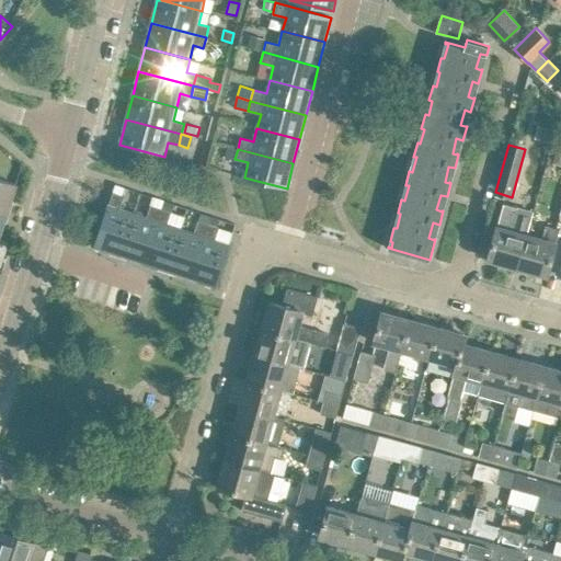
[(0,208),(7,212),(15,184),(0,179),(0,208)]
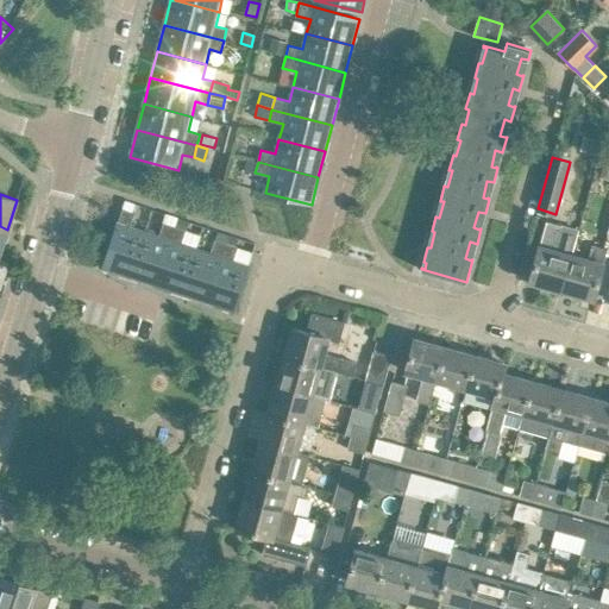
[(130,276),(144,231),(130,226),(135,213),(123,208),(104,268),(130,276)]
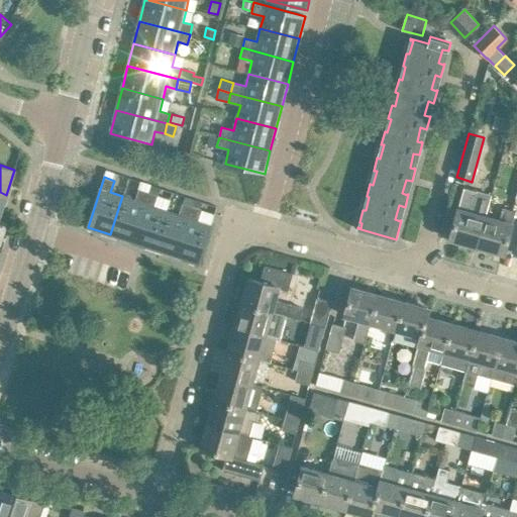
[(141,182),(138,189),(148,192),(150,185),(141,182)]
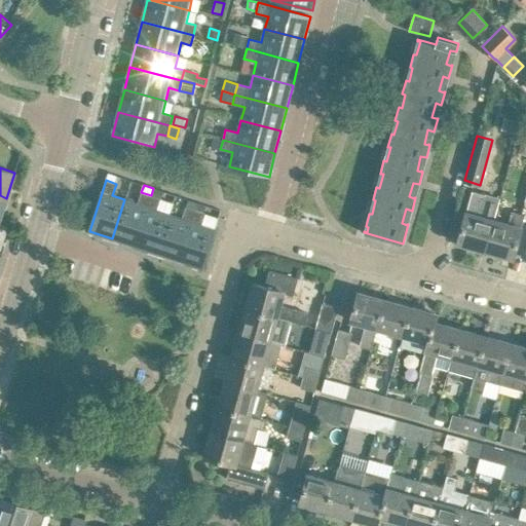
[(153,188),(151,195),(161,198),(163,191),(153,188)]
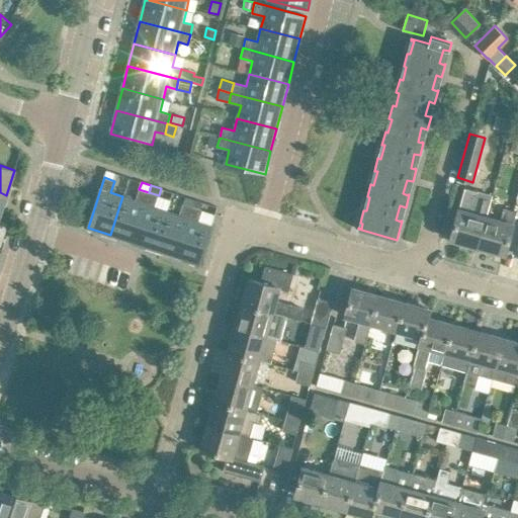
[(478,247),(486,217),(492,195),(465,188),(450,240),(478,247)]
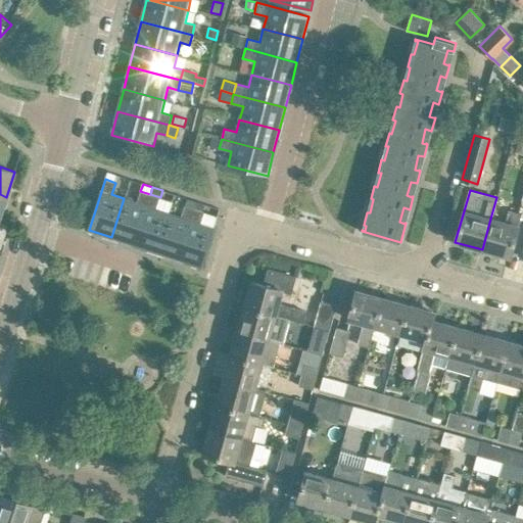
[(134,244),(150,194),(140,191),(136,202),(124,198),(111,237),(134,244)]
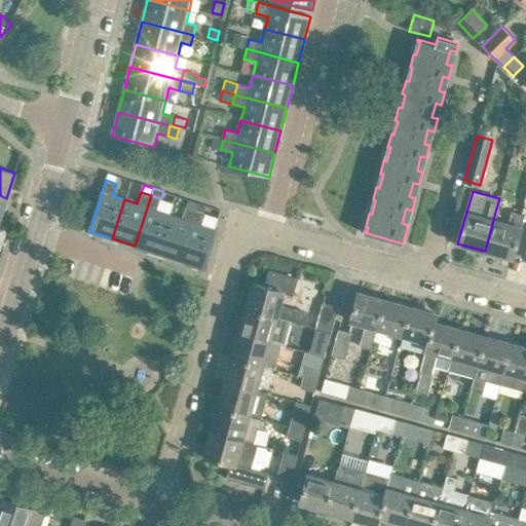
[(156,254),(170,214),(157,210),(161,198),(151,195),(135,246),(156,254)]
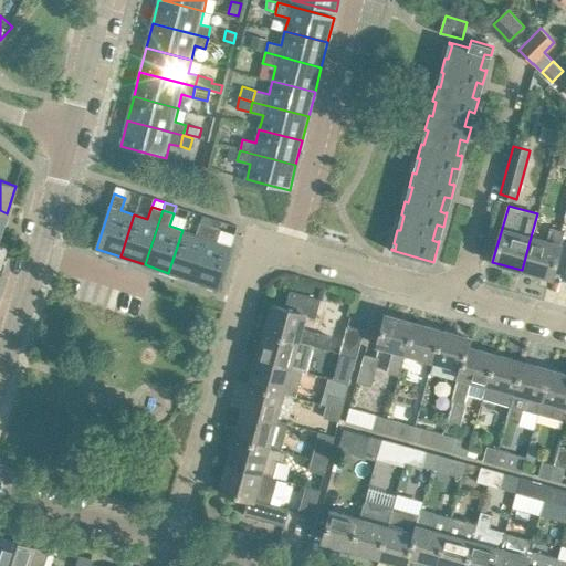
[(213,218),(211,226),(220,229),(222,221),(213,218)]
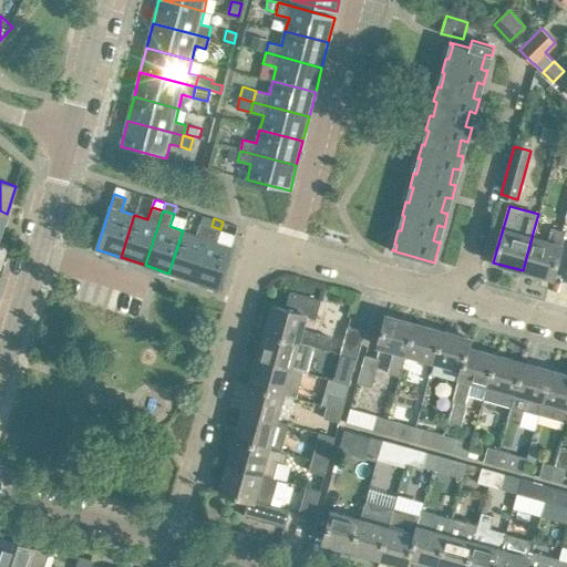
[(193,281),(212,226),(200,223),(196,235),(183,230),(168,274),(193,281)]
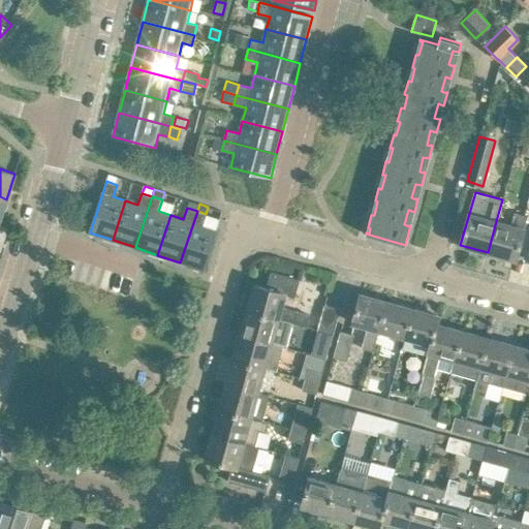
[(203,270),(216,230),(203,226),(207,214),(206,214),(197,211),(180,262),(203,270)]
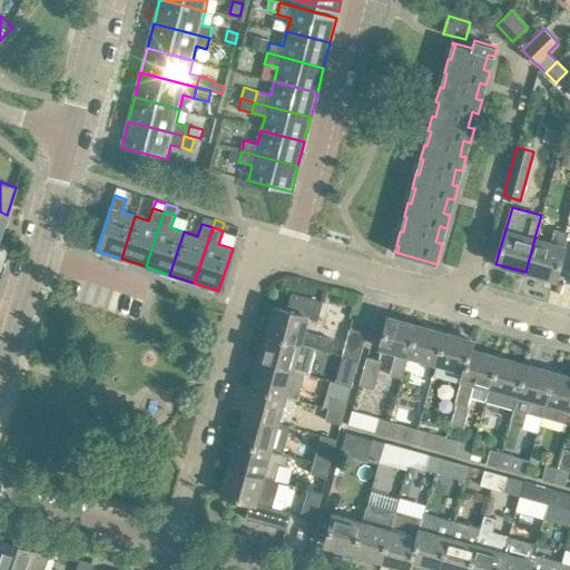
[(556,281),(569,233),(554,229),(551,243),(534,238),(526,272),(556,281)]
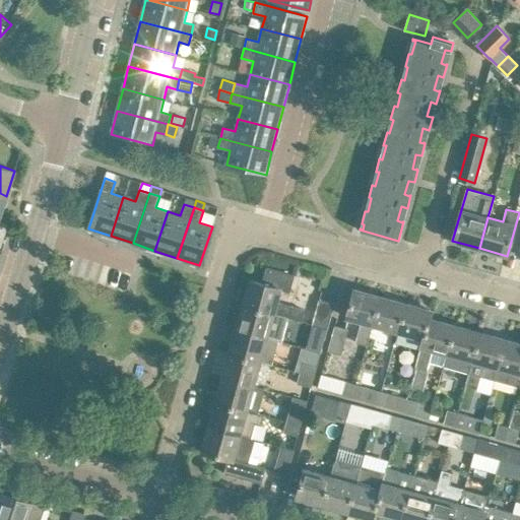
[(276,302),(279,289),(289,293),(295,275),(266,267),(262,283),(250,279),(244,304),(288,316),(302,320),(305,309),(276,302)]
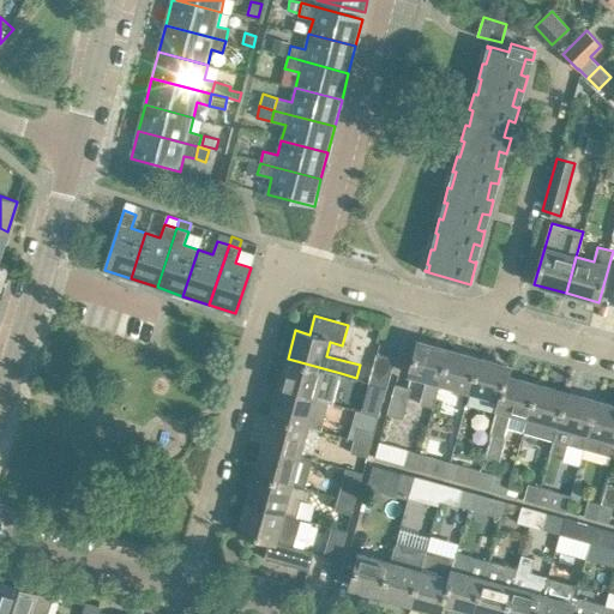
[(439,380),(449,349),(419,341),(410,372),(427,377),(420,403),(433,407),(440,380),(439,380)]
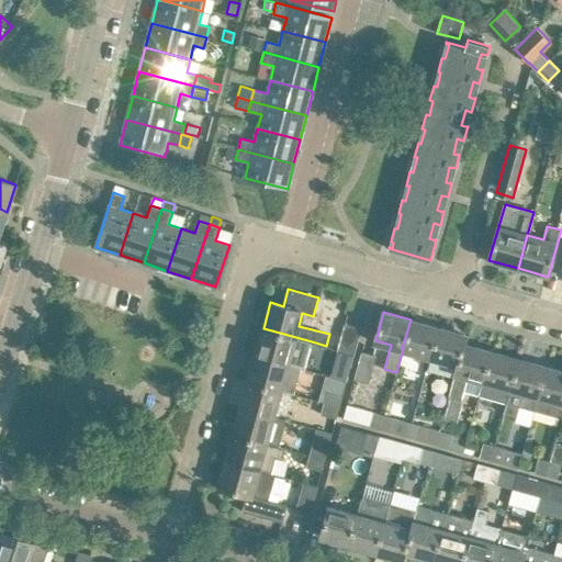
[(428,356),(437,327),(411,319),(402,348),(403,348),(428,356)]
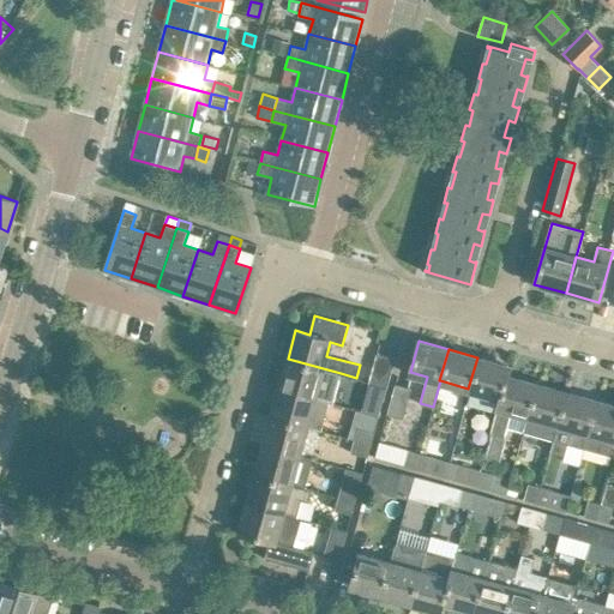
[(387,387),(395,359),(378,354),(369,383),(387,387)]
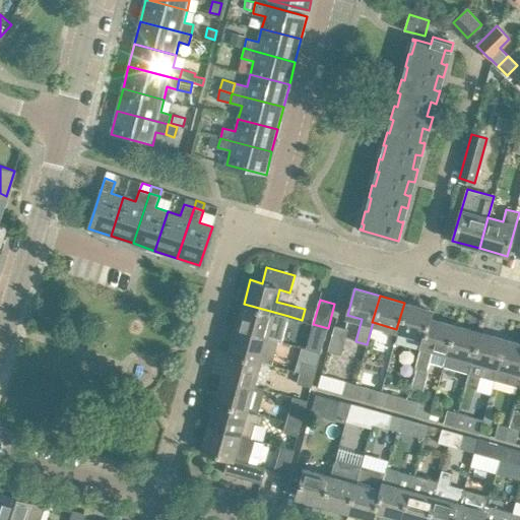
[(424,337),(430,318),(432,311),(404,303),(396,329),(424,337)]
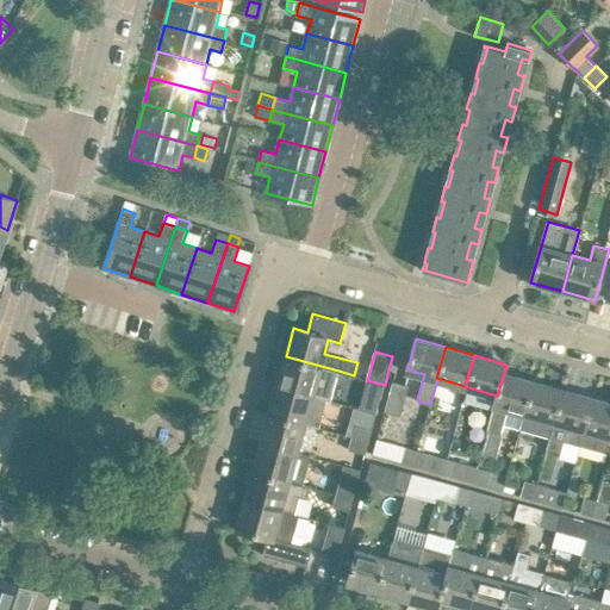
[(330,402),(338,371),(286,356),(282,369),(277,367),(272,385),(278,386),(325,400),(330,402)]
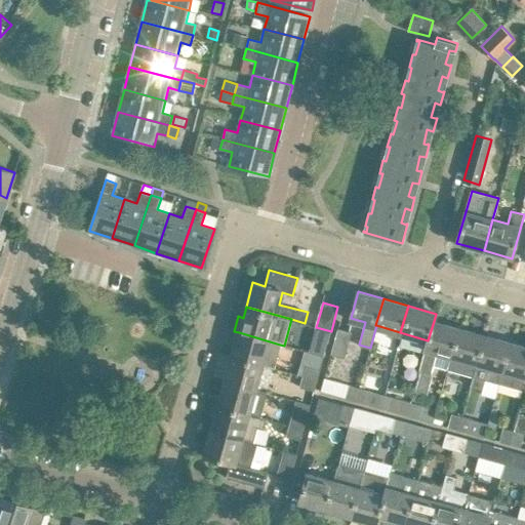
[(445,368),(456,328),(434,321),(428,340),(426,349),(418,370),(430,374),(433,365),(445,368)]
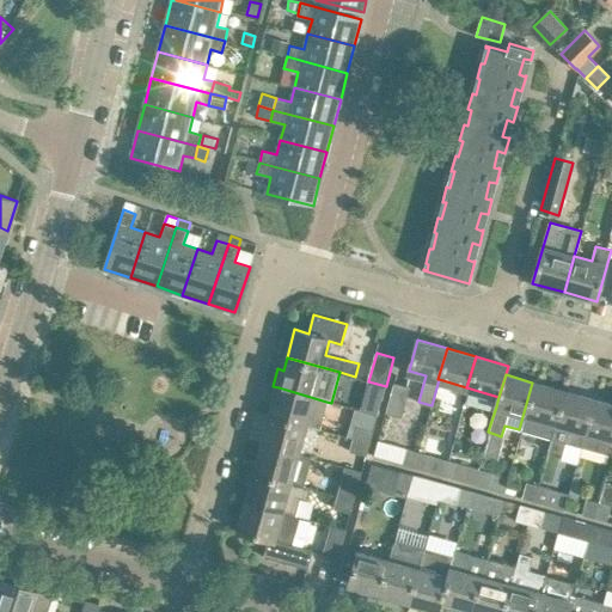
[(383,399),(386,386),(368,381),(365,395),(383,399)]
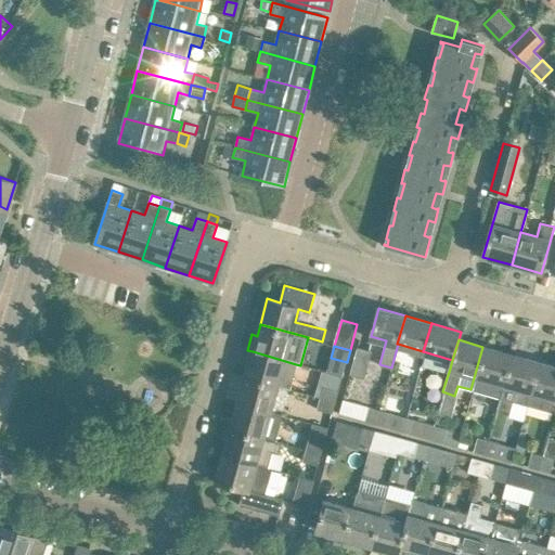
[(371,351),(357,347),(349,375),(363,378),(371,351)]
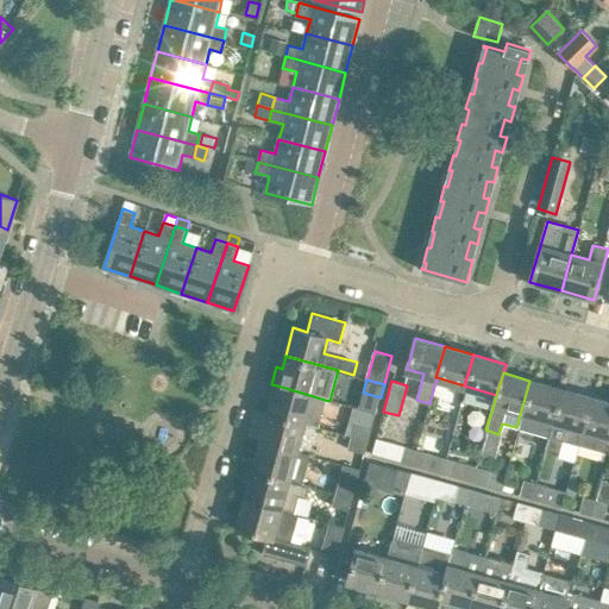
[(546,437),(560,389),(529,381),(516,427),(546,437)]
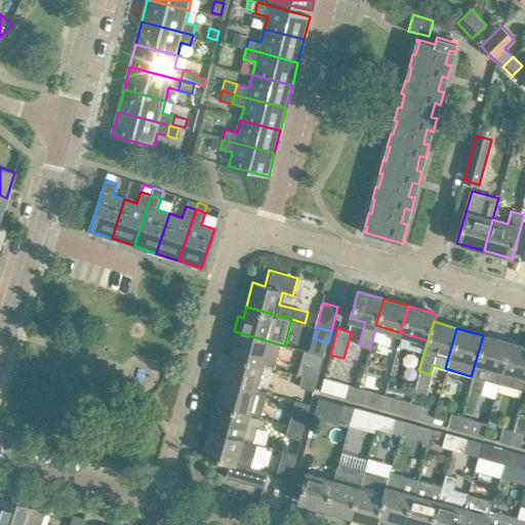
[(274,369),(280,345),(239,332),(232,357),(261,365),(274,369)]
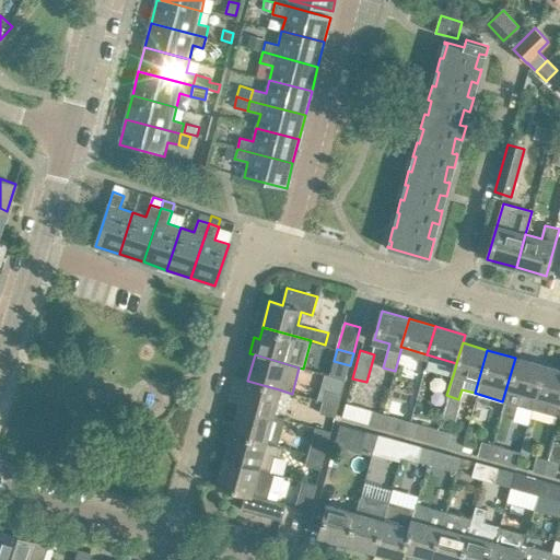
[(529,409),(541,364),(515,358),(502,401),(500,410),(513,413),(515,406),(529,409)]
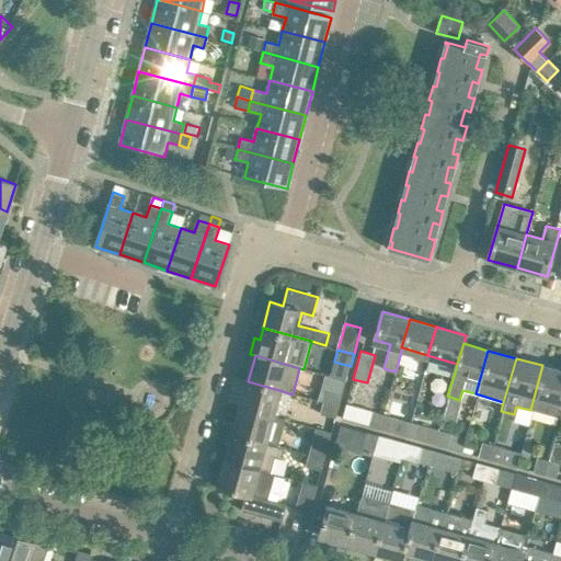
[(560,370),(542,365),(530,410),(560,419),(560,415),(560,370)]
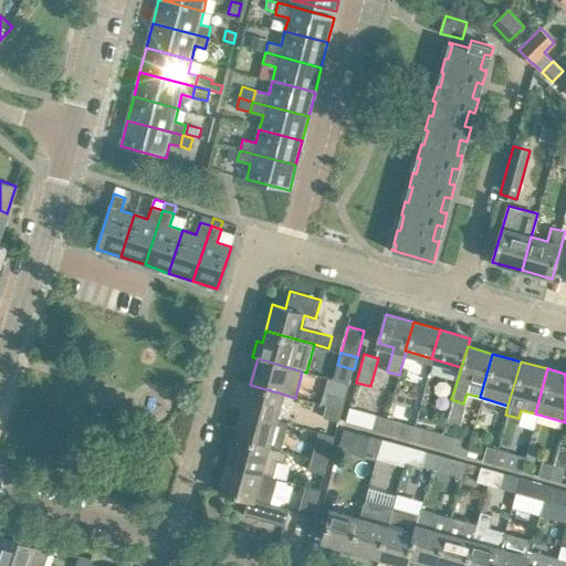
[(325,394),(329,395),(325,407),(342,411),(349,384),(328,378),(325,394)]
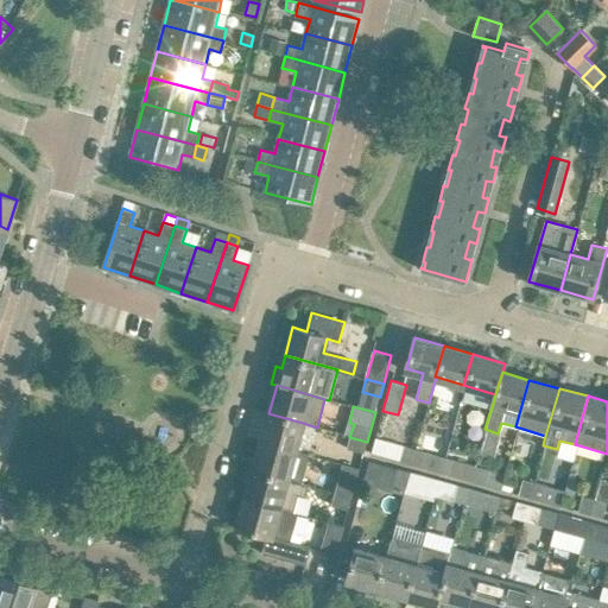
[(296,451),(303,423),(268,413),(261,441),(296,451)]
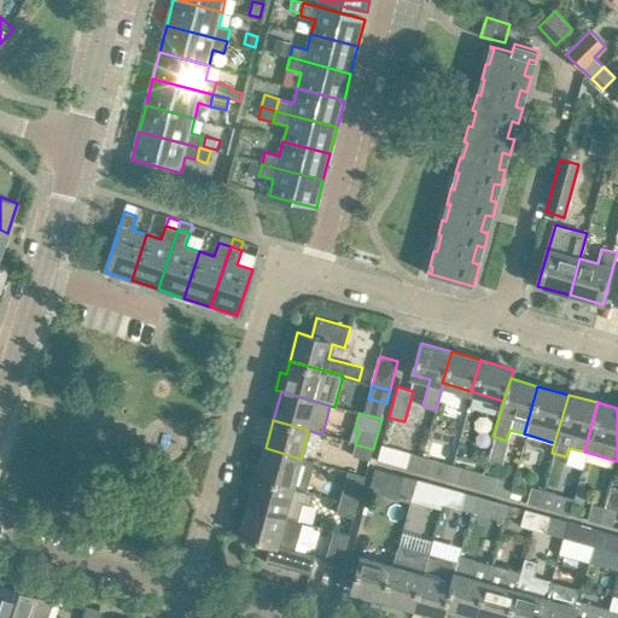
[(369,460),(373,449),(355,444),(353,455),(369,460)]
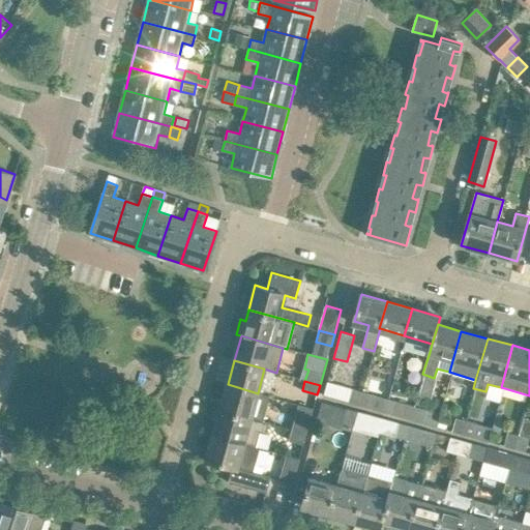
[(395,383),(393,392),(403,395),(406,385),(395,383)]
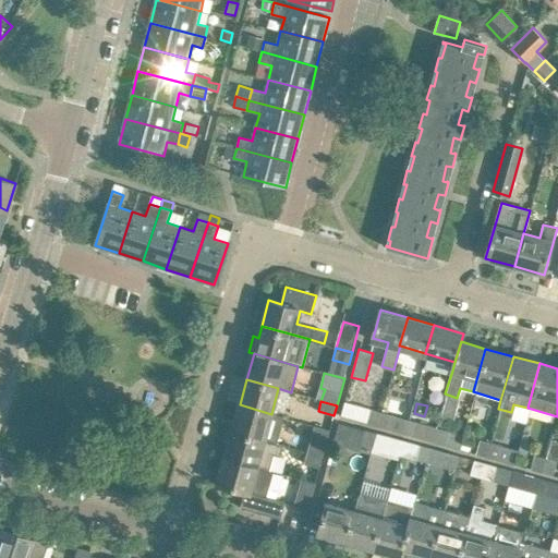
[(283,417),(271,414),(240,404),(232,432),(276,444),(283,417)]
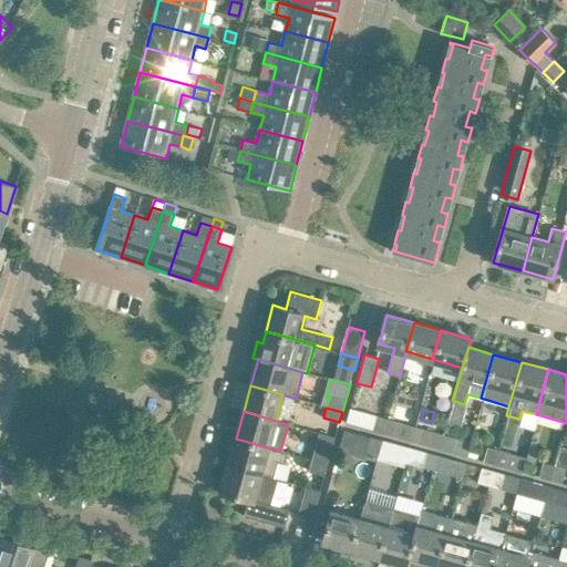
[(383,433),(387,418),(377,415),(372,430),(383,433)]
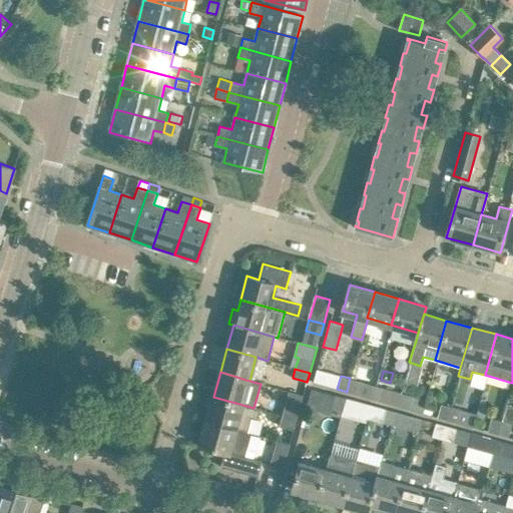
[(371,398),(374,385),(350,378),(347,392),(371,398)]
